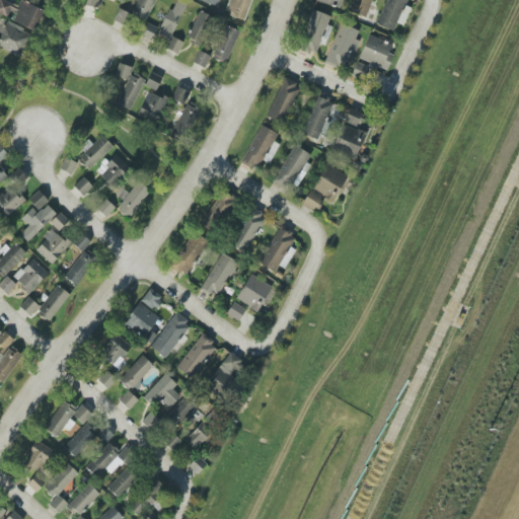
[(20,0),(17,7),(2,0),(0,0),(0,14),(10,19),(33,31),(43,10),(20,0)]
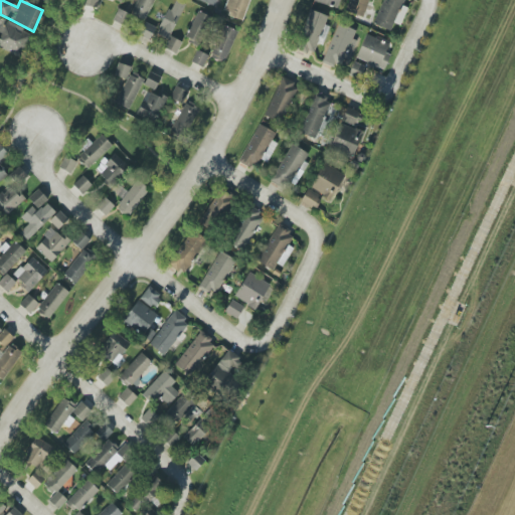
[(154,0),(137,0),(131,15),(146,21),(154,0)]
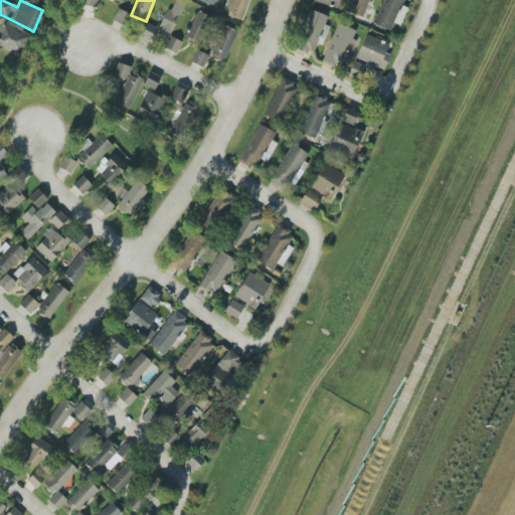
[(171,0),(157,35),(169,40),(184,4),(175,0),(171,0)]
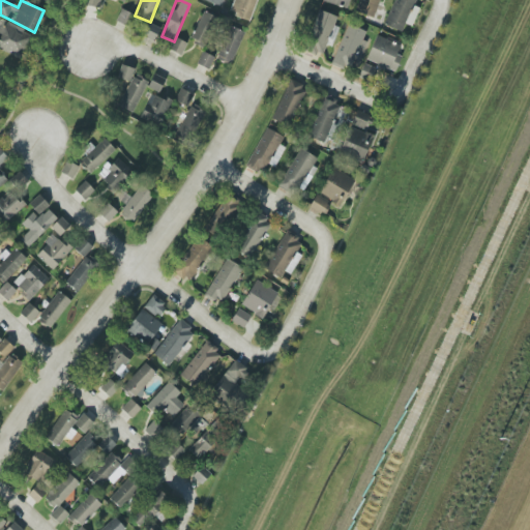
[(233,0),(230,13),(251,21),(257,0),(233,0)]
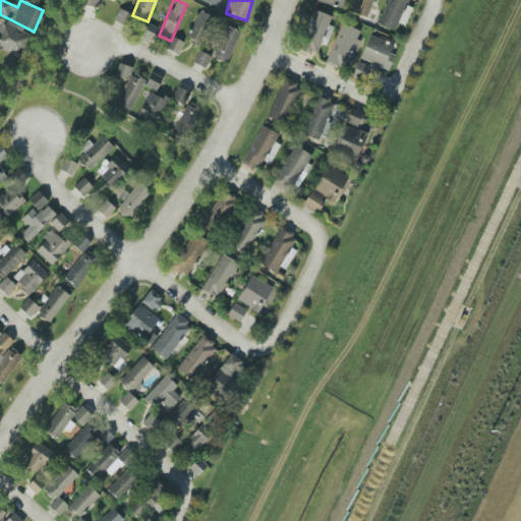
[(316,0),(317,1),(341,9),(343,0),(316,0)]
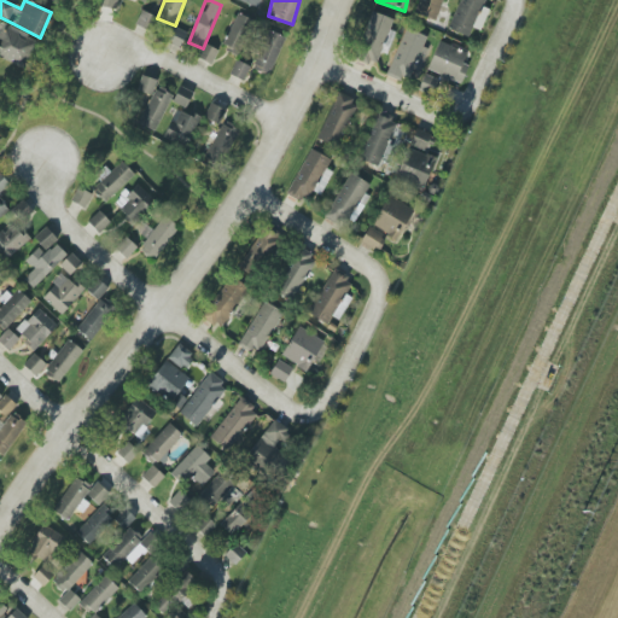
[(442,0),(419,0),(417,15),(437,21),(442,0)]
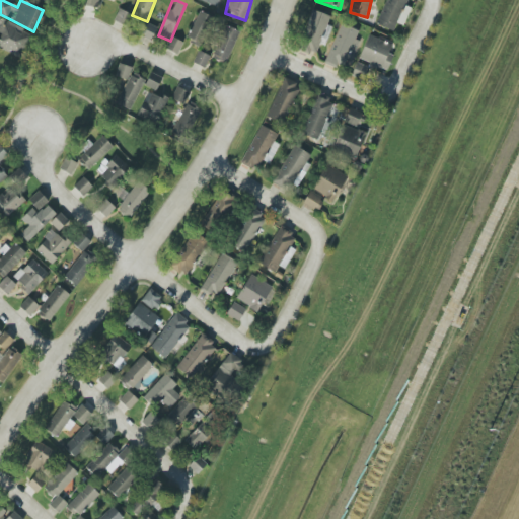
[(385,0),(377,24),(394,30),(396,23),(403,25),(410,9),(405,8),(409,0),(385,0)]
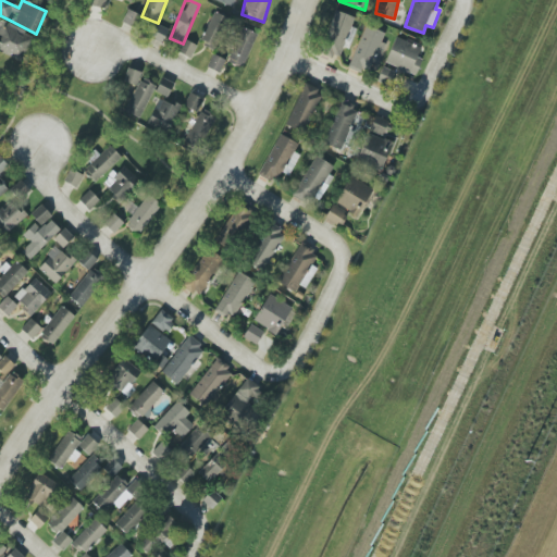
[(122,22),(136,28),(143,16),(128,10),(122,22)]
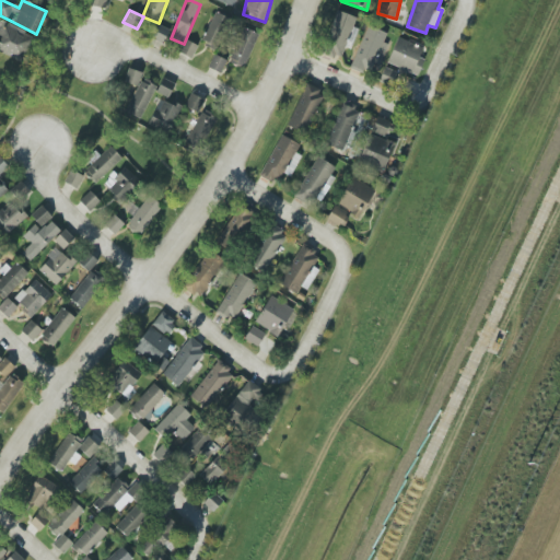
[(357,18),(338,11),(324,53),(341,59),(348,38),(349,39),(357,18)]
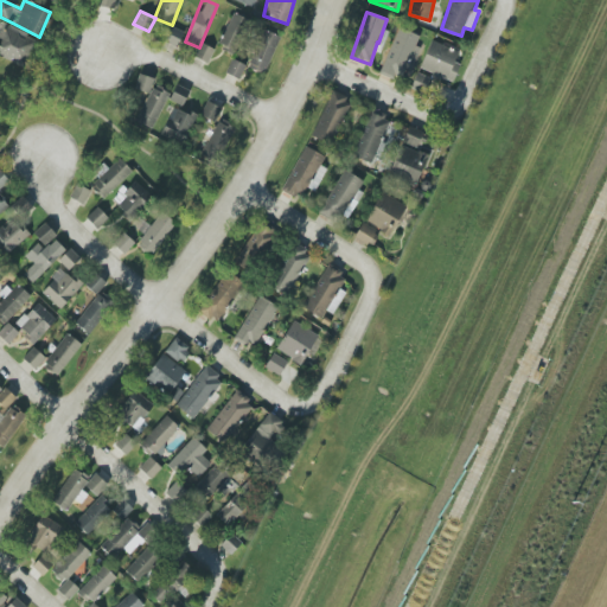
[(232,55),(250,21),(235,13),(217,46),(232,55)]
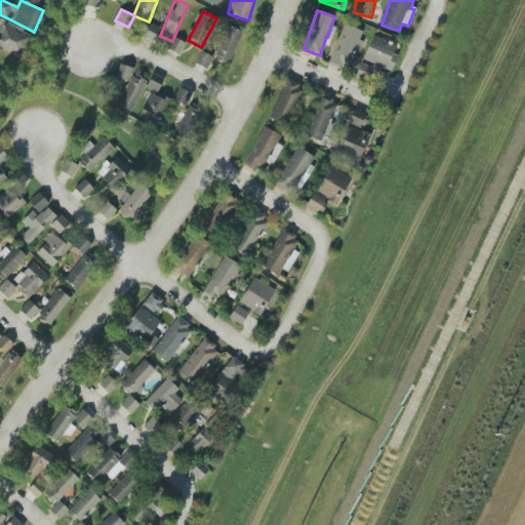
[(0,19),(0,48),(23,56),(31,30),(0,19)]
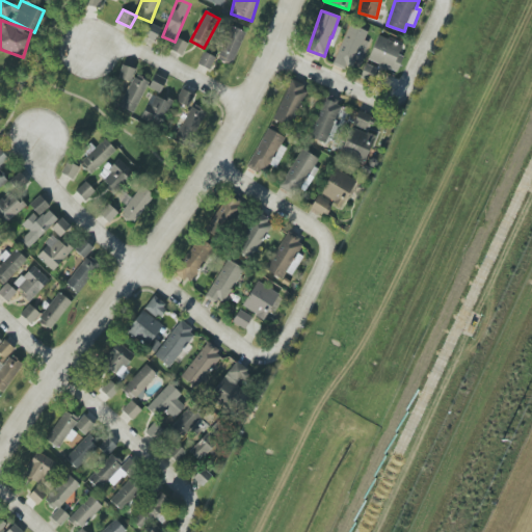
[(161,27),(150,23),(145,36),(156,41),(161,27)]
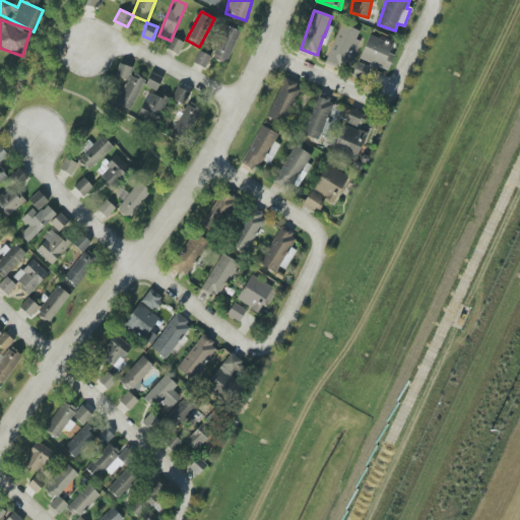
[(360,30),(340,23),(325,63),(346,71),(359,40),(356,39),(360,30)]
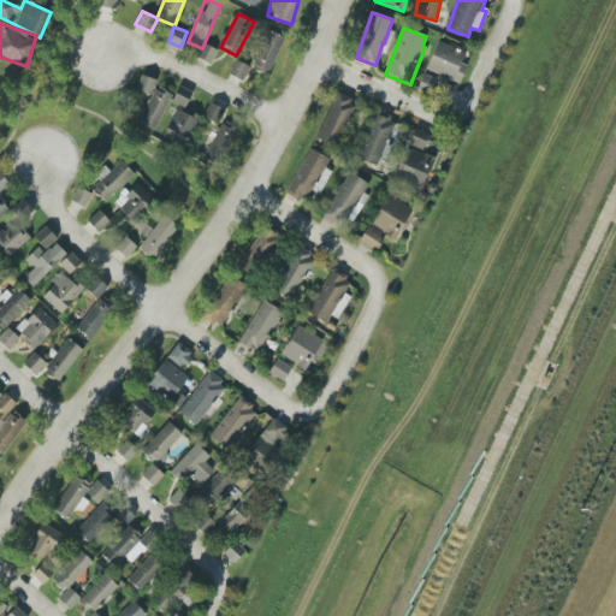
[(284,37),(270,31),(253,69),(268,75),(284,37)]
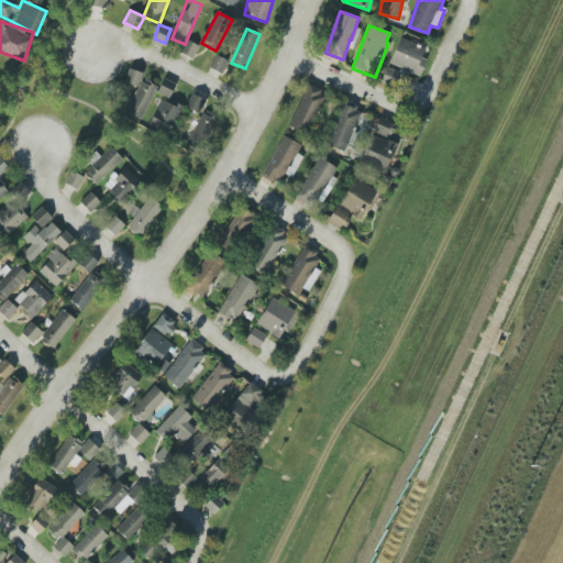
[(389,64),(420,76),(427,59),(421,57),(424,47),(399,37),(389,64)]
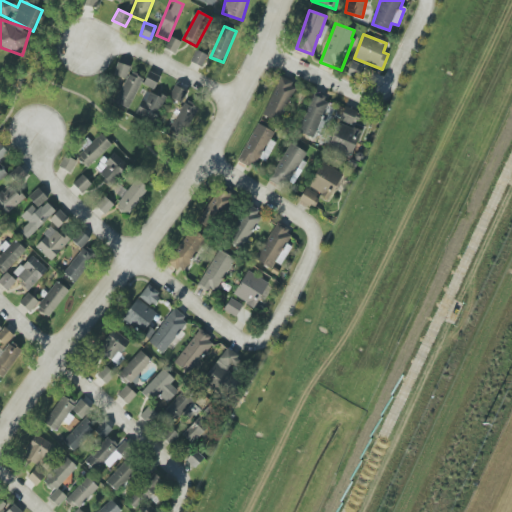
[(163,47),(174,53),(181,42),(170,35),(163,47)]
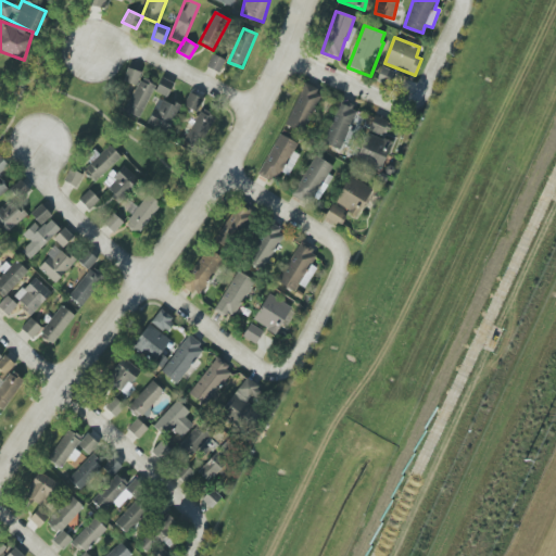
[(206,66),(219,73),(226,61),(213,54),(206,66)]
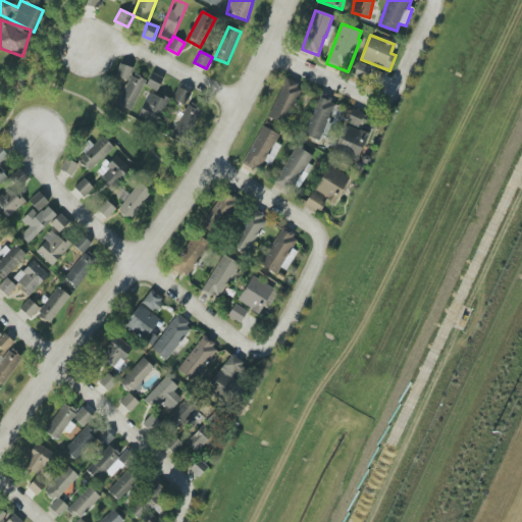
[(368,82),(372,68),(359,63),(354,76),(368,82)]
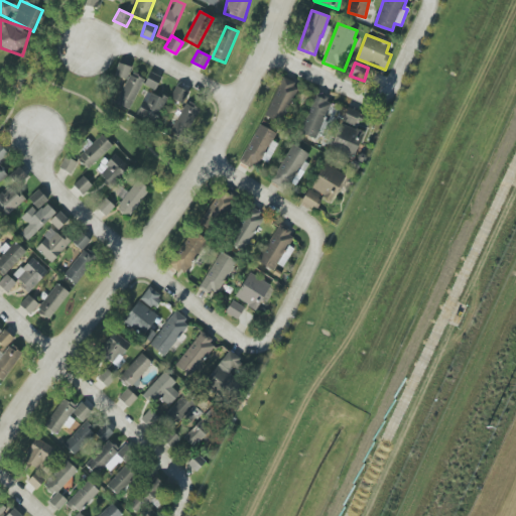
[(130,66),(117,63),(115,77),(128,79),(130,66)]
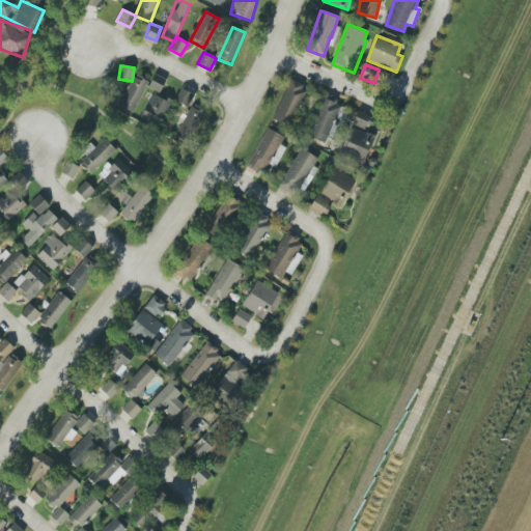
[(148,87),(160,92),(166,80),(155,74),(148,87)]
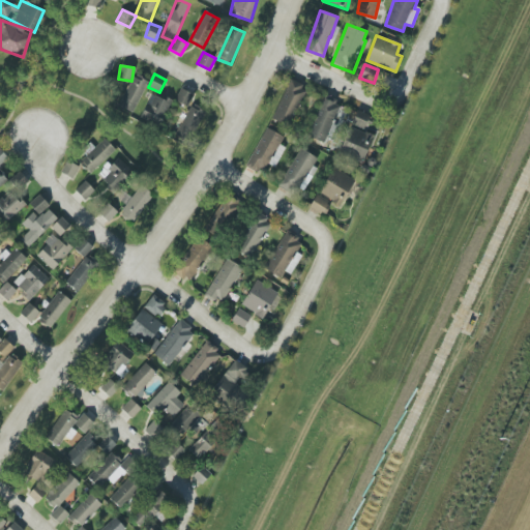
[(119,106),(133,113),(148,83),(134,76),(119,106)]
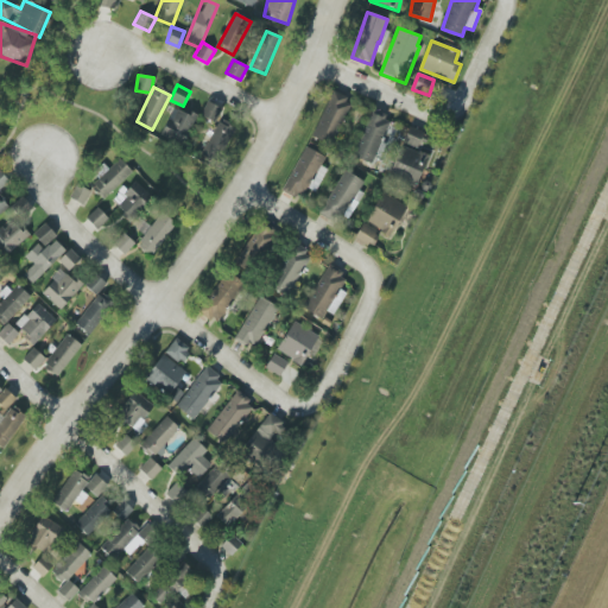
[(352,101),(333,92),(311,135),(330,145),(352,101)]
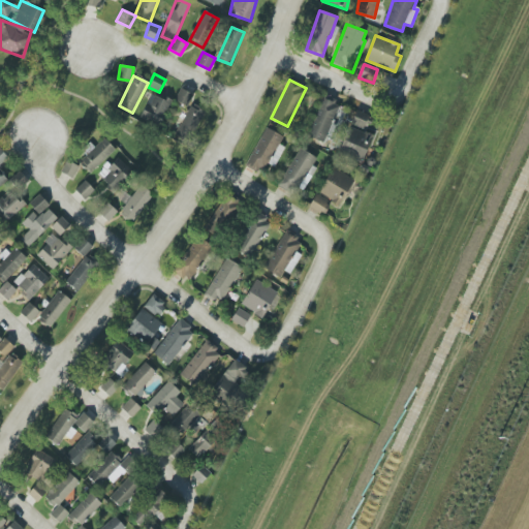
[(175,100),(187,106),(193,94),(180,88),(175,100)]
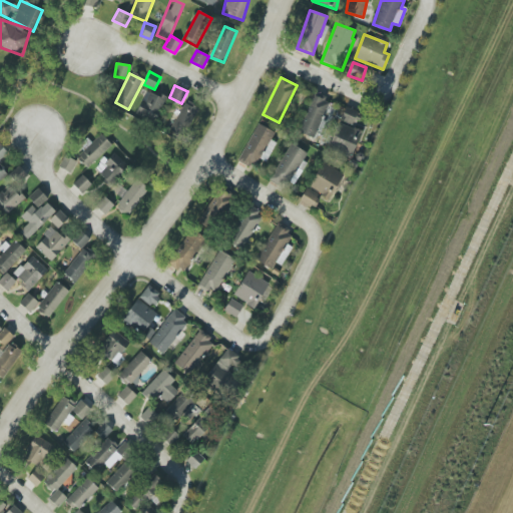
[(136,115),(155,122),(165,98),(146,90),(136,115)]
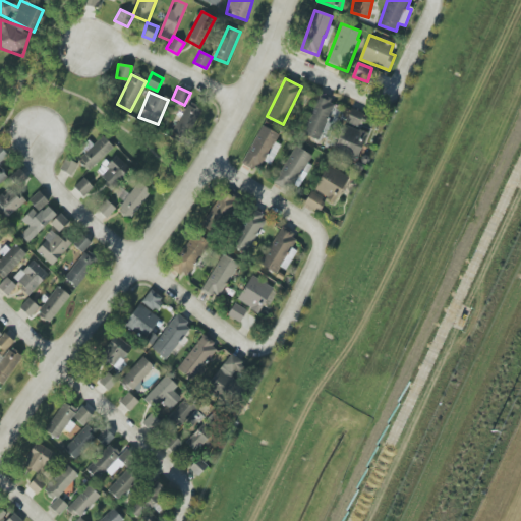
[(319,96),(301,132),(319,140),(336,103),(319,96)]
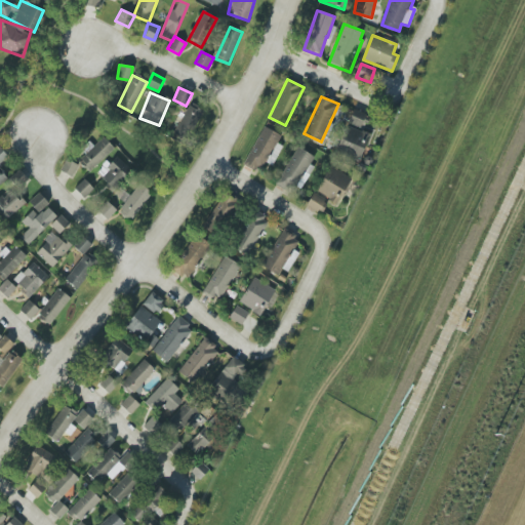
[(204,112),(192,104),(173,132),(186,139),(204,112)]
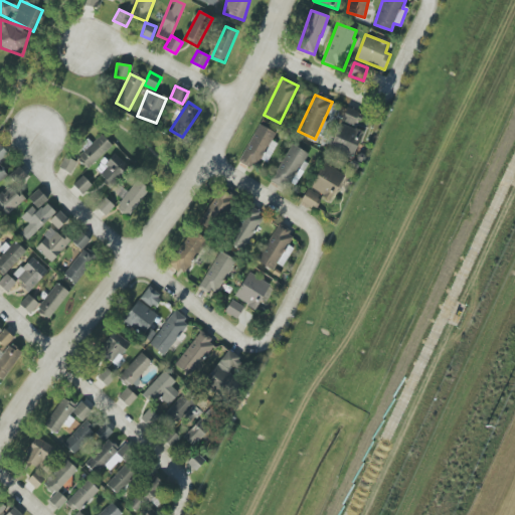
[(342,122),(359,128),(363,113),(346,108),(342,122)]
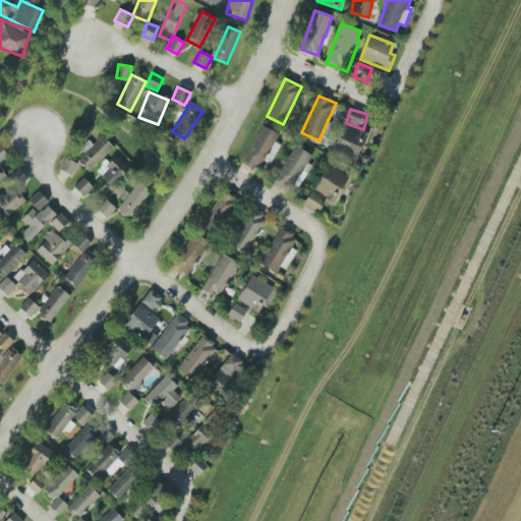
[(367,132),(343,124),(335,150),(359,158),(367,132)]
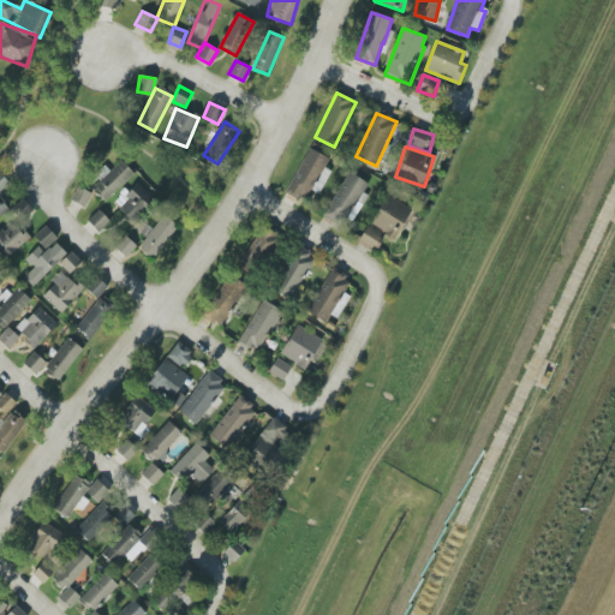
[(329,157),(306,148),(287,195),(303,202),(308,189),(320,193),(330,171),(324,168),(329,157)]
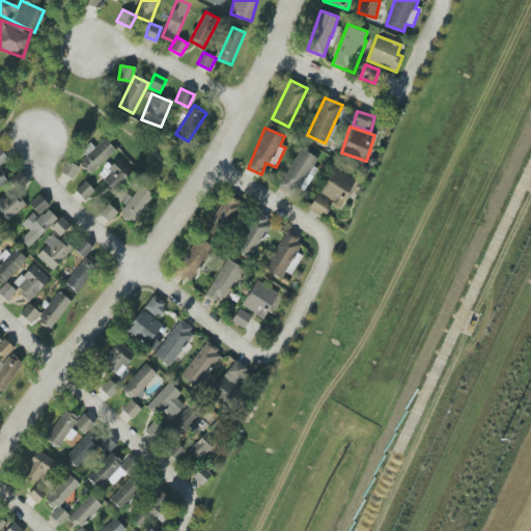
[(90,174),(116,149),(104,137),(86,154),(88,156),(80,163),(90,174)]
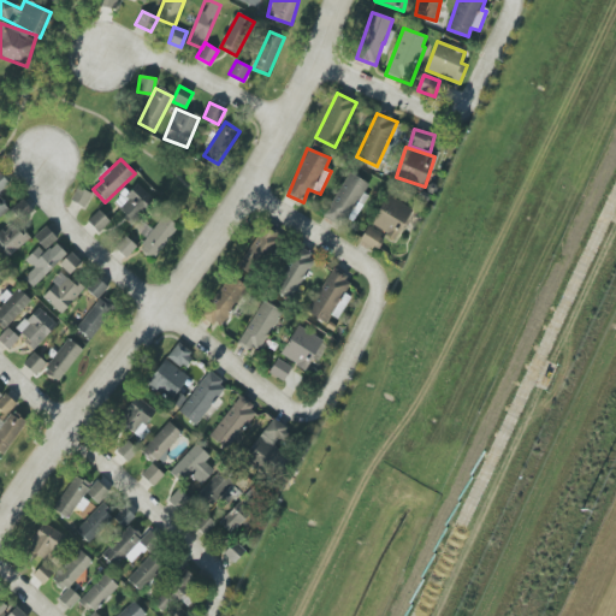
[(0,217),(10,209),(1,200),(0,197),(0,189),(7,183),(0,173),(0,217)]
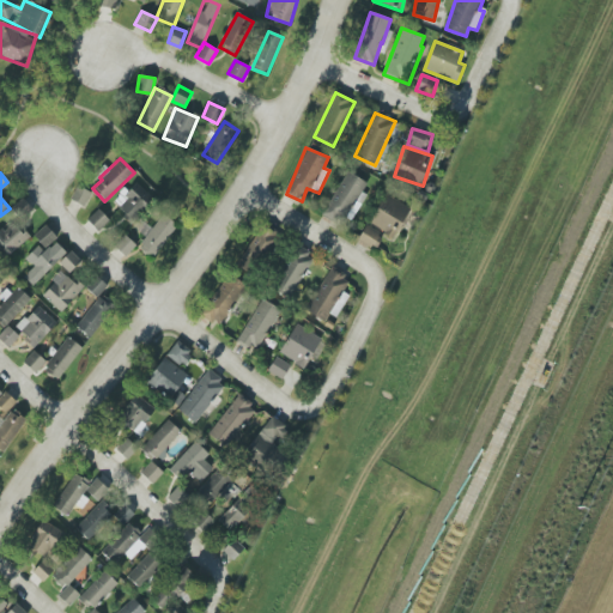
[(152,198),(135,182),(125,194),(122,193),(114,202),(132,219),(152,198)]
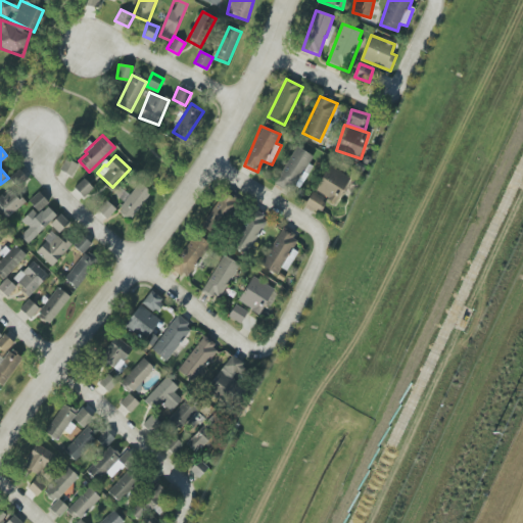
[(72,176),(78,164),(66,158),(59,170),(72,176)]
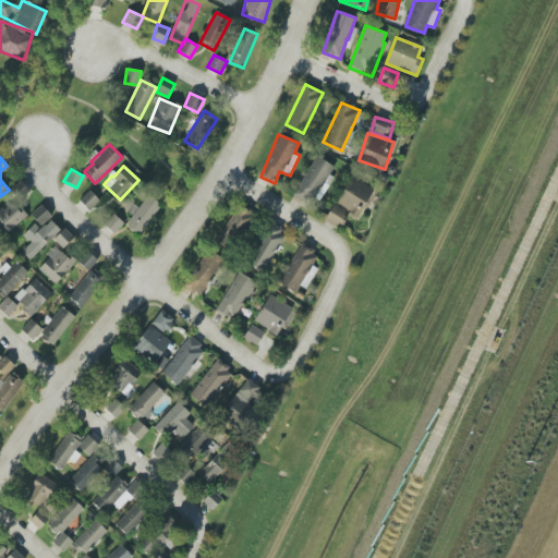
[(360,216),(373,187),(348,178),(336,206),(360,216)]
